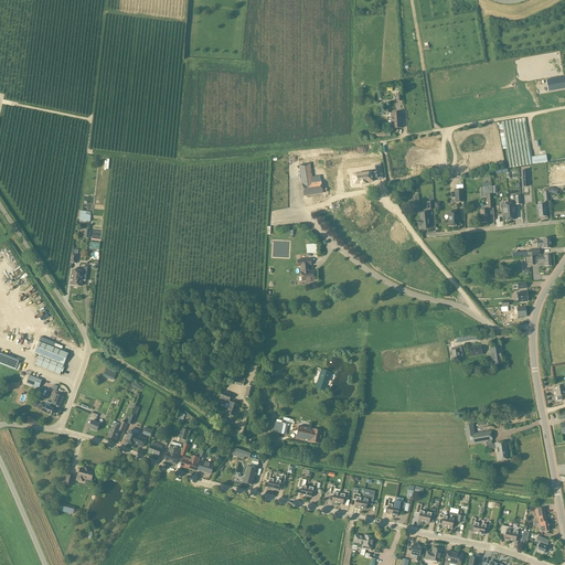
[(564,76),(546,81),(548,92),(564,88),(564,76)]
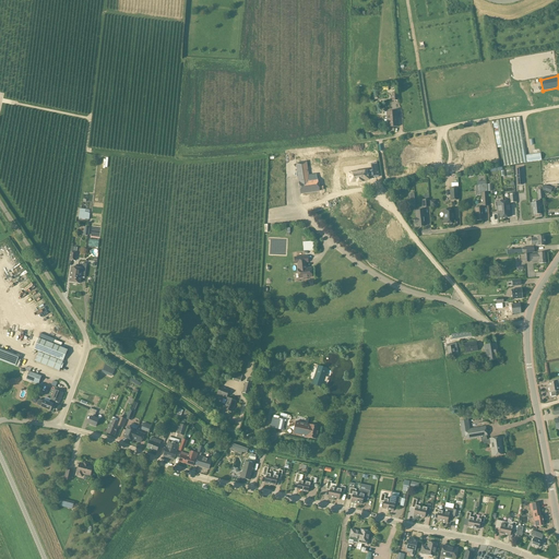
[(388,128),(399,127),(397,111),(387,111),(388,128)]
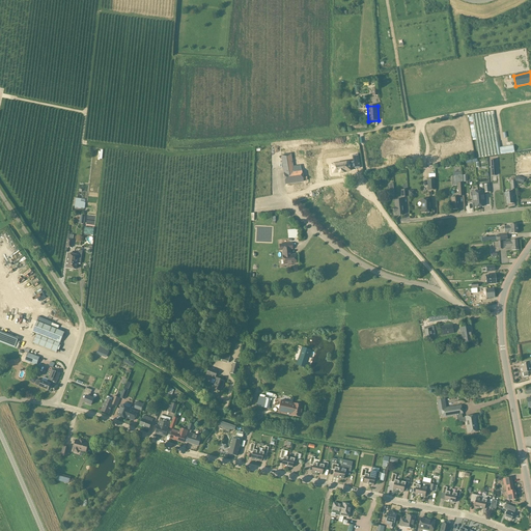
[(500,147),(494,111),(472,114),(472,117),(469,117),(472,137),(475,136),(478,158),(500,154),(500,155),(514,152),(513,145),(500,147)]
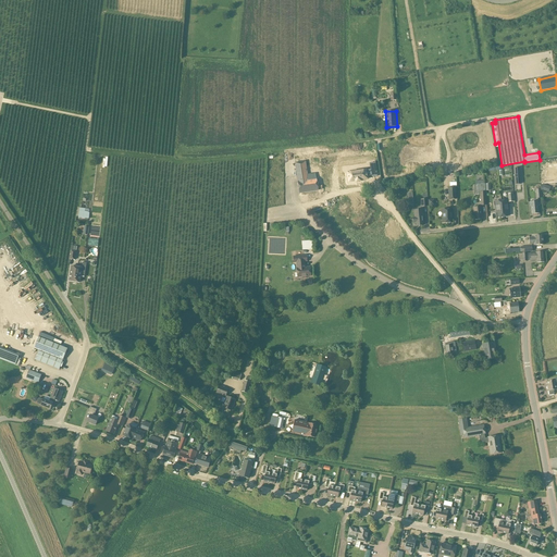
[(307,161),(296,162),(300,193),(320,190),(318,172),(308,174),(307,161)]
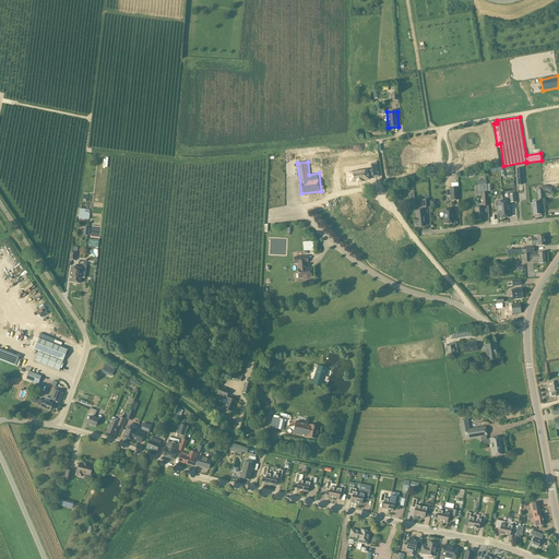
[(378,162),(372,163),(373,169),(368,169),(358,170),(357,170),(358,173),(357,173),(349,174),(351,174),(352,180),(352,181),(358,180),(358,181),(363,180),(363,179),(370,178),(369,175),(370,175),(371,175),(373,174),(375,176),(380,175),(378,162)]
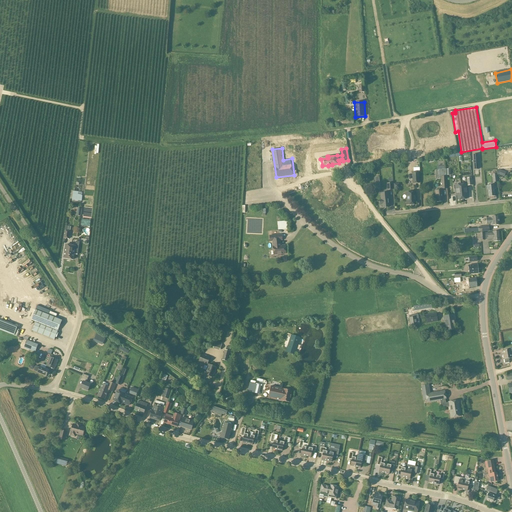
[(446,176),(445,169),(438,169),(439,179),(441,179),(442,189),(447,189),(446,176)]
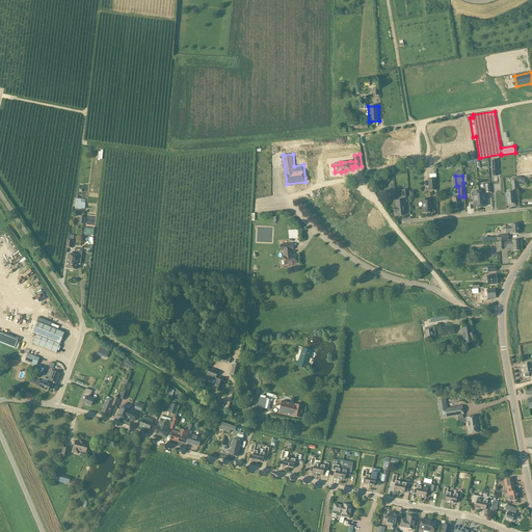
[(484,207),(483,201),(485,201),(484,191),(473,192),(474,201),(475,201),(476,208),(484,207)]
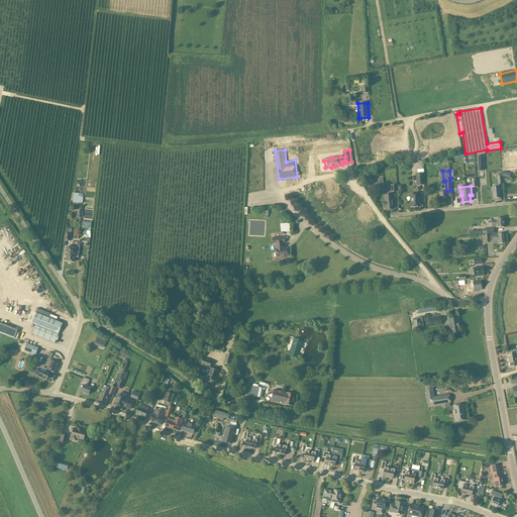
[(500,198),(500,191),(500,187),(492,187),(492,192),(493,191),(493,199),(500,198)]
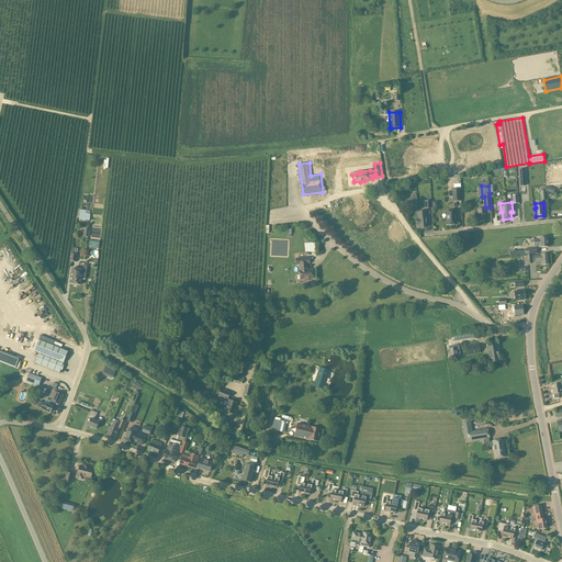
[(90,221),(90,215),(90,211),(80,210),(79,220),(90,221)]
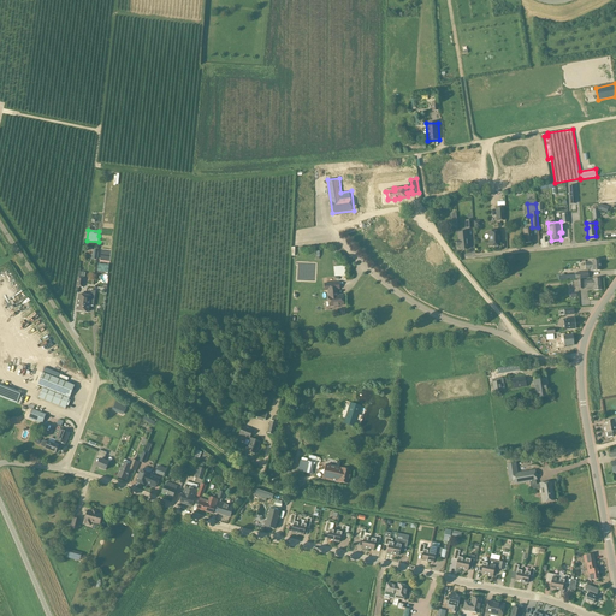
[(468,249),(467,241),(468,240),(467,231),(457,232),(457,241),(456,241),(457,247),(460,247),(460,249),(468,249)]
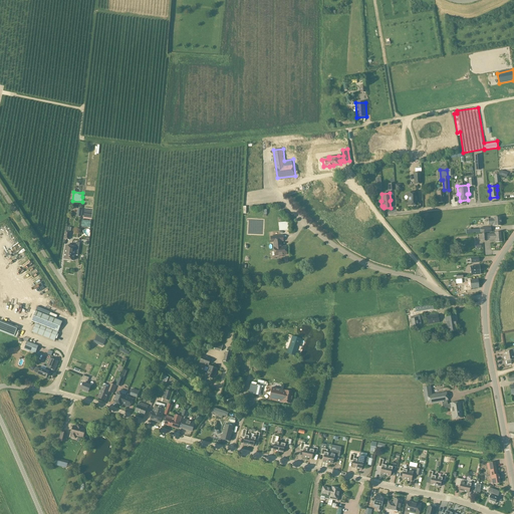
[(417,205),(416,198),(417,198),(417,193),(409,193),(409,197),(408,197),(408,202),(409,202),(410,205),(413,205),(413,206),(414,206),(415,206),(416,206),(416,205),(417,205)]
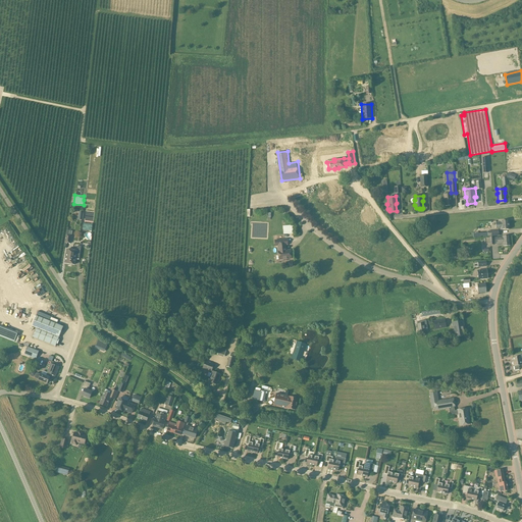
[(509,229),(509,220),(501,220),(501,222),(496,222),(497,228),(500,228),(501,229),(509,229)]
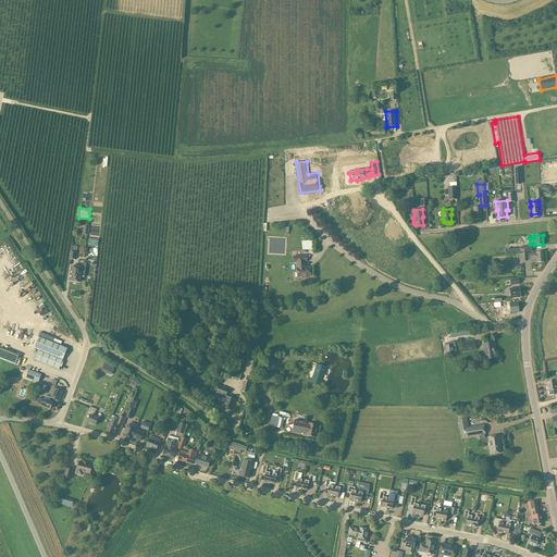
[(313,240),(302,240),(304,249),(313,249),(313,240)]
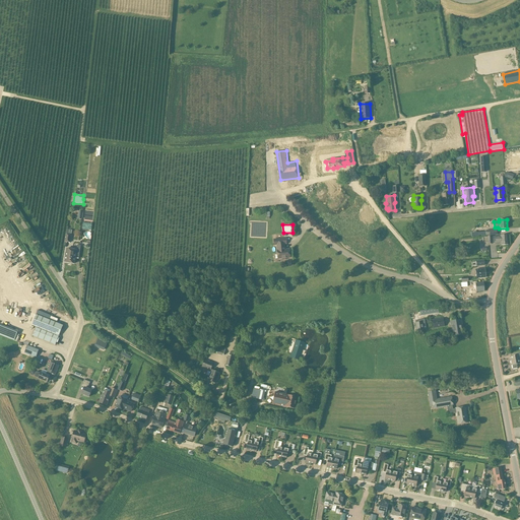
[(508,245),(508,235),(501,235),(501,236),(495,237),(492,237),(492,236),(486,237),(484,237),(484,244),(488,243),(488,244),(493,244),(493,242),(496,242),(496,244),(501,243),(501,245),(508,245)]
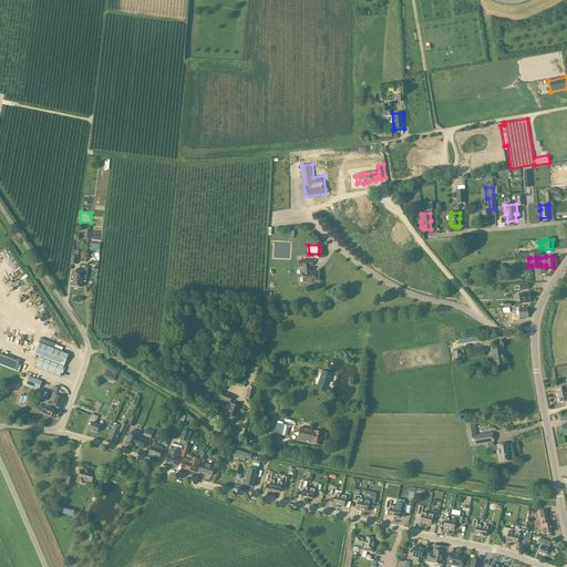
[(311,272),(310,265),(302,266),(303,272),(302,272),(303,281),(308,281),(309,282),(312,282),(312,280),(317,280),(316,271),(311,272)]
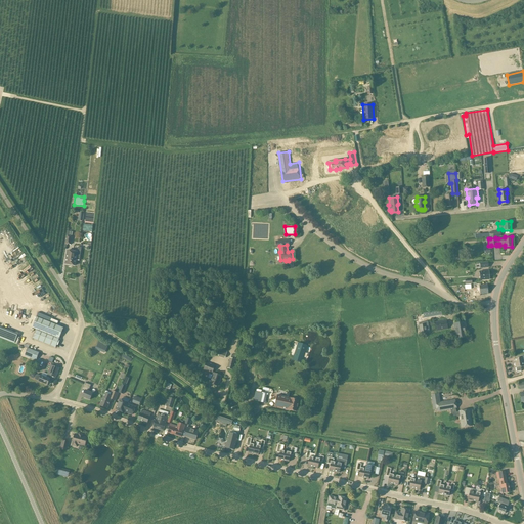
[(79,261),(81,248),(78,247),(77,252),(68,251),(66,264),(75,266),(76,260),(79,261)]
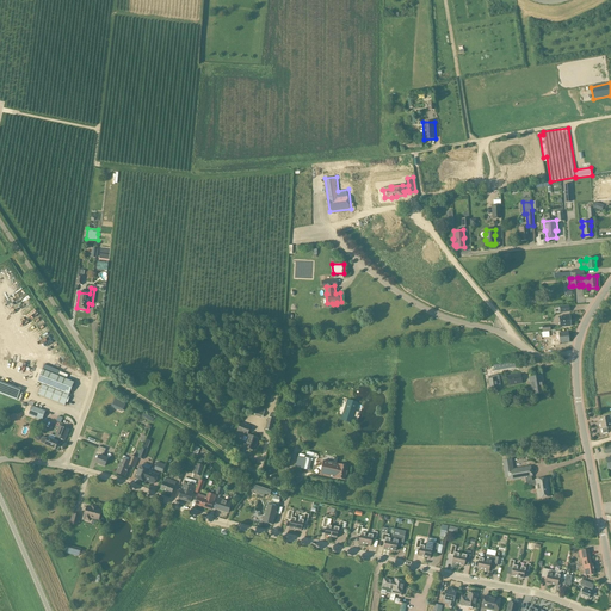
[(560,327),(571,326),(569,316),(559,316),(560,327)]
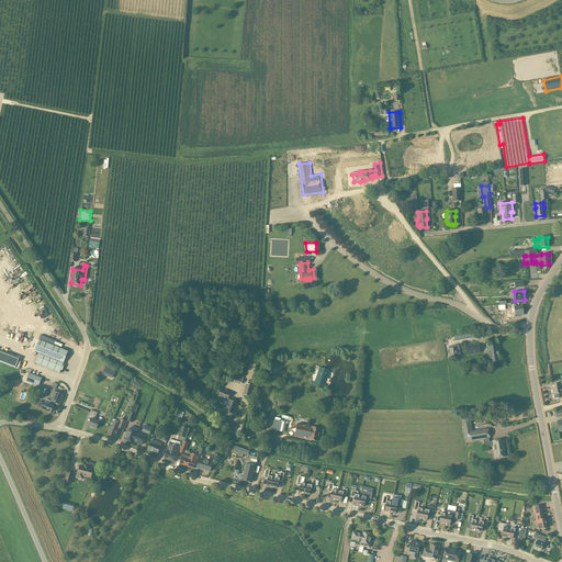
[(507,318),(515,317),(515,316),(524,315),(523,305),(512,306),(512,311),(507,311),(507,313),(507,318)]
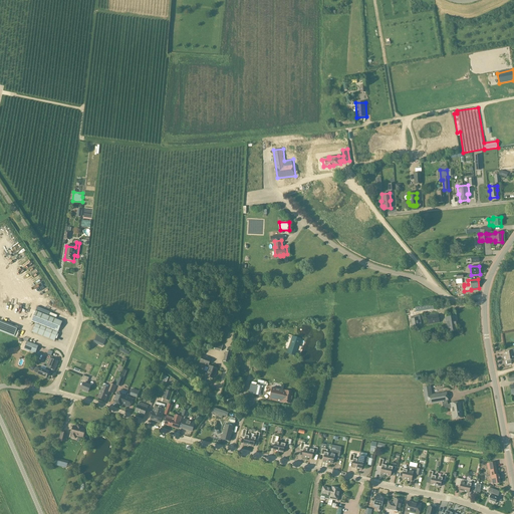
[(31,321),(35,323),(58,332),(62,322),(35,311),(31,321)]
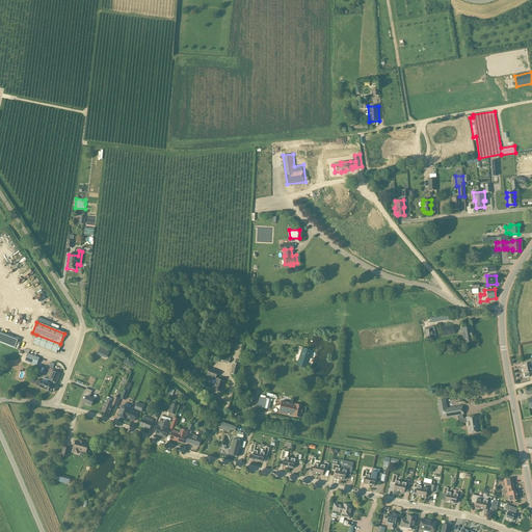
[(431,327),(431,325),(425,326),(425,329),(425,330),(426,340),(433,338),(436,338),(434,327),(431,327)]
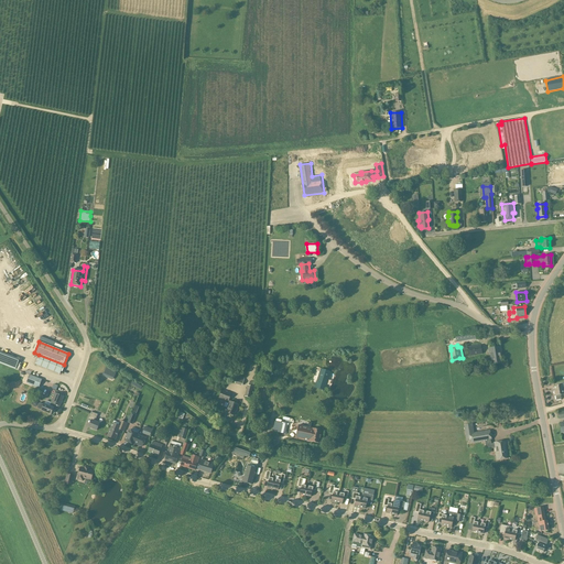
[(469,356),(481,354),(480,346),(468,347),(469,356)]
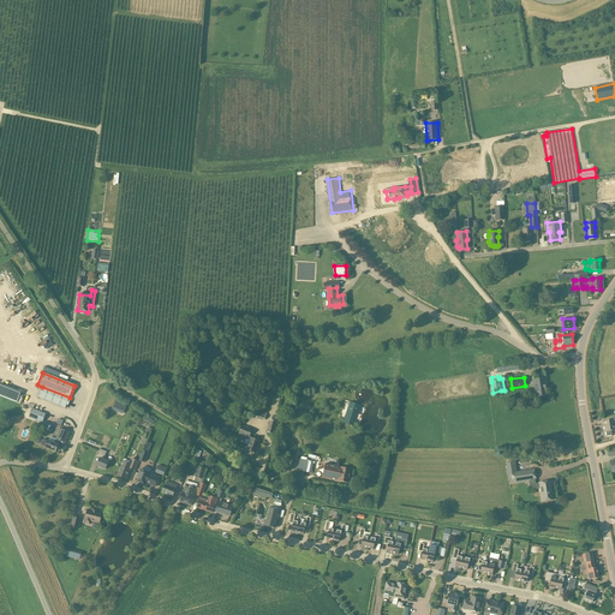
[(536,398),(547,396),(545,388),(547,388),(545,377),(533,380),(536,398)]
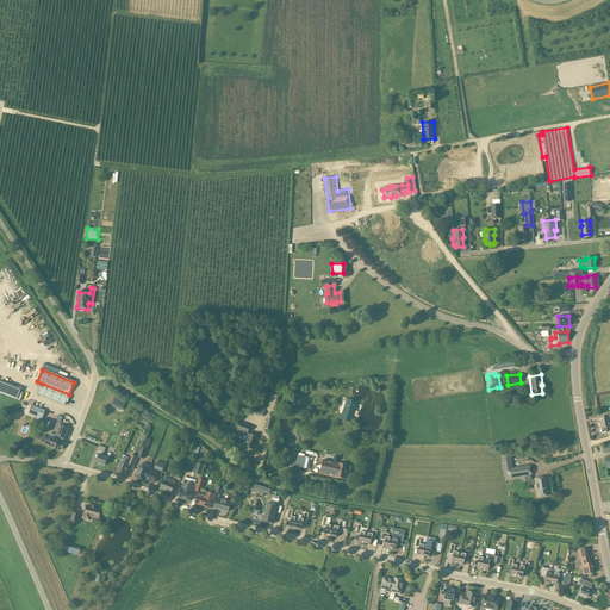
[(20,391),(0,383),(0,392),(17,399),(20,391)]
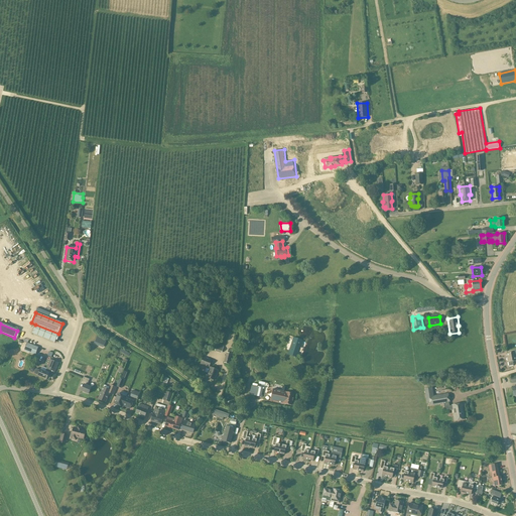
[(58,334),(35,325),(32,334),(54,343),(58,334)]
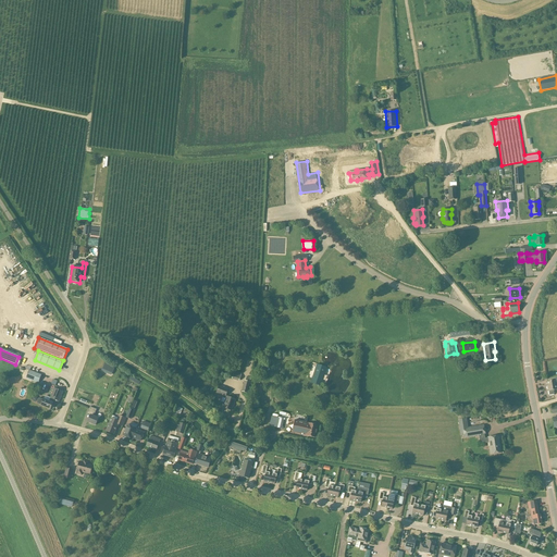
[(111,375),(115,367),(106,362),(101,371),(111,375)]
